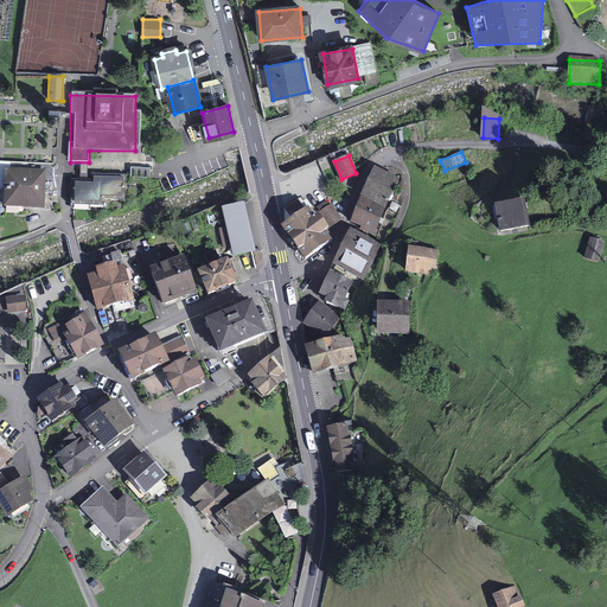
[(375,168),(363,196),(385,206),(398,178),(375,168)]
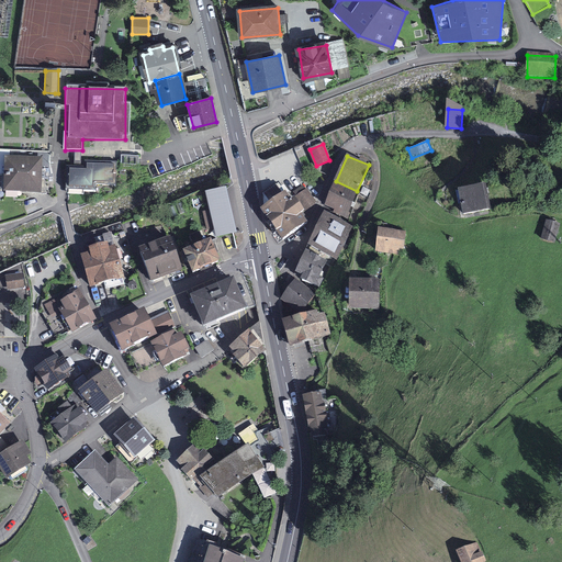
[(42,159),(6,158),(4,193),(41,194),(42,159)]
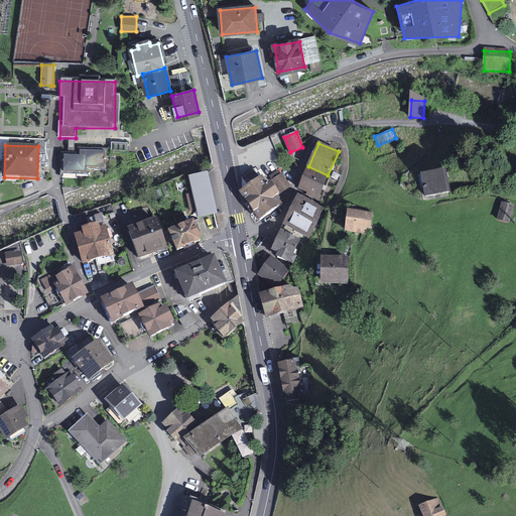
[(81,154),(62,154),(62,177),(87,178),(87,170),(105,171),(106,151),(81,151),(81,154)]
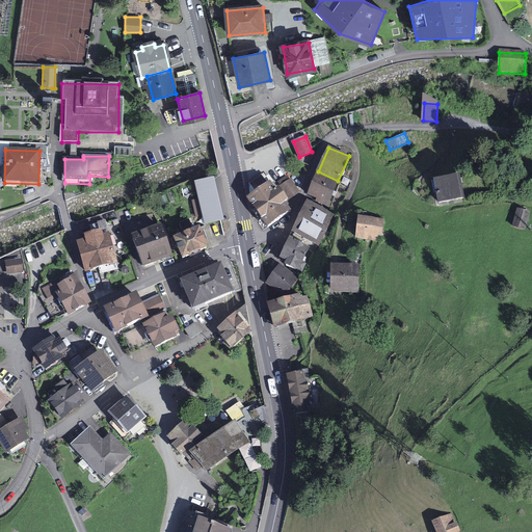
[(457,173),(433,178),(440,203),(462,197),(457,173)]
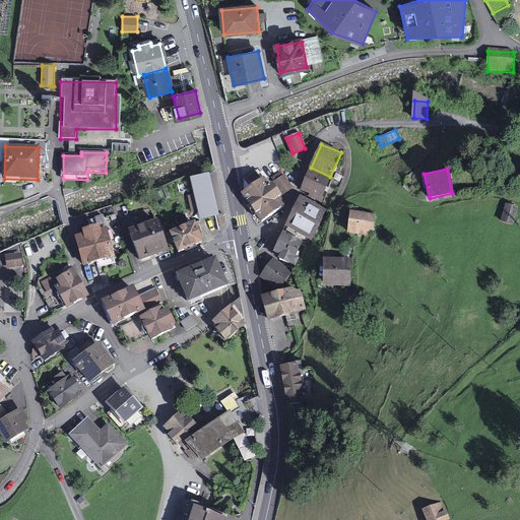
[(321,201),(330,178),(309,170),(301,190),(309,193),(309,196),(321,201)]
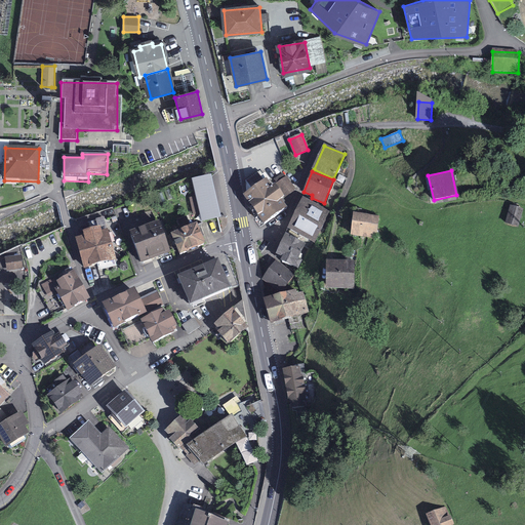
[(209,178),(194,183),(202,220),(218,217),(209,178)]
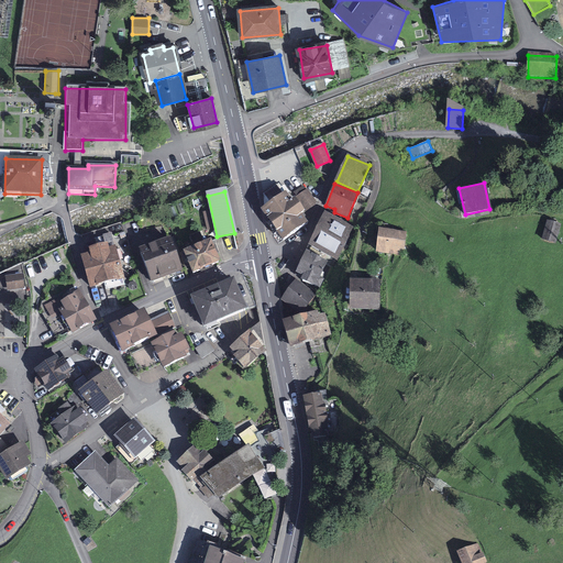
[(289,195),(265,212),(282,239),(307,221),(289,195)]
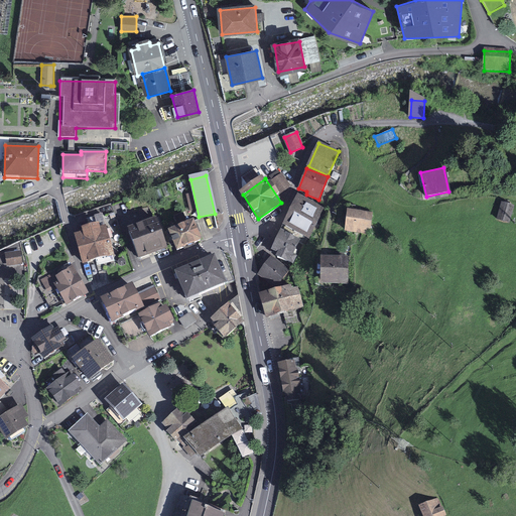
[(298,195),(283,224),(308,237),(324,208),(298,195)]
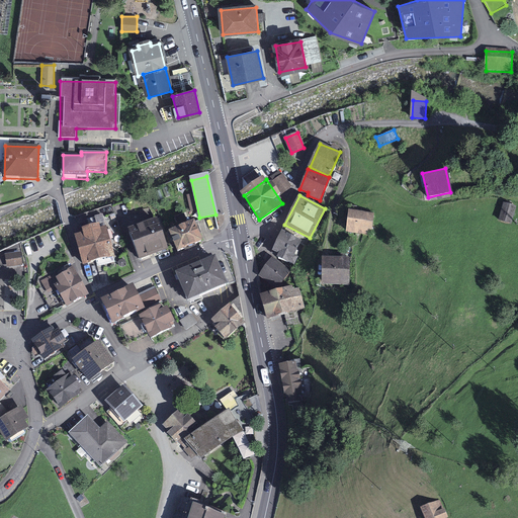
[(516,206),(503,203),(499,221),(512,225),(516,206)]
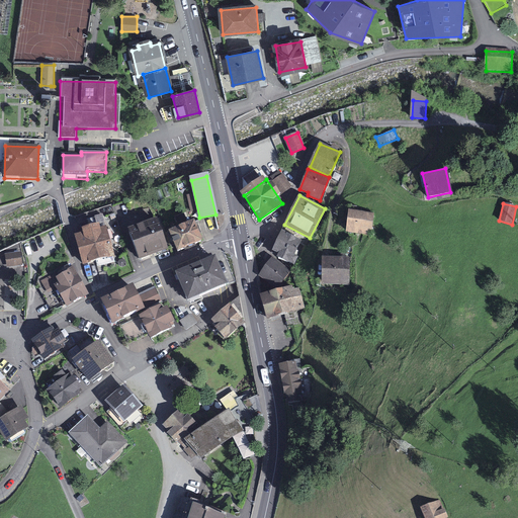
[(371,235),(374,213),(350,209),(347,232),(371,235)]
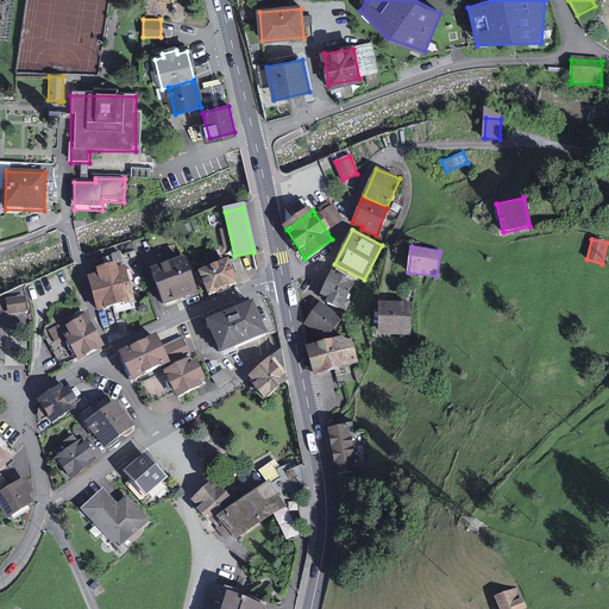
[(89,276),(100,312),(132,302),(119,256),(102,261),(106,271),(89,276)]
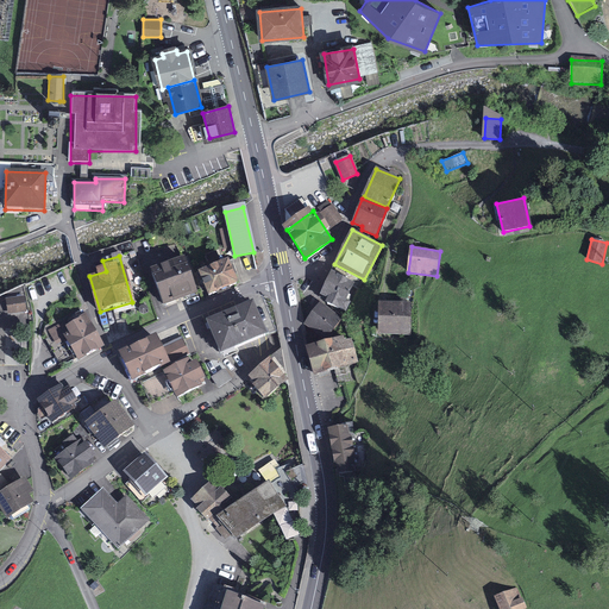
[(199,295),(186,261),(152,272),(164,308),(199,295)]
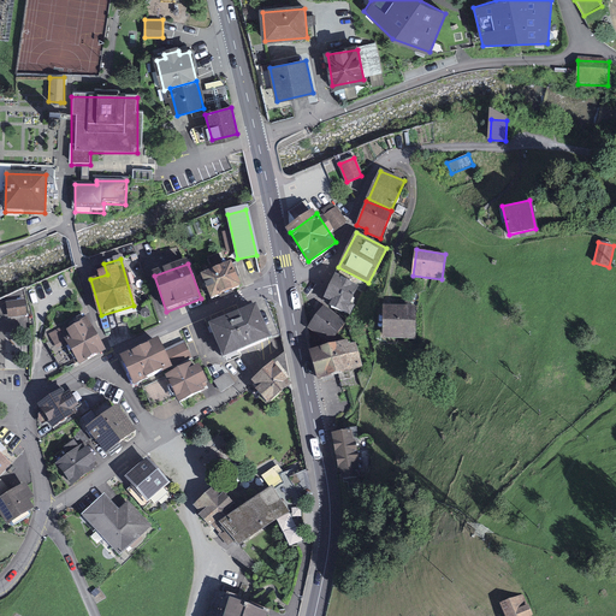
[(230,266),(202,278),(212,300),(240,288),(230,266)]
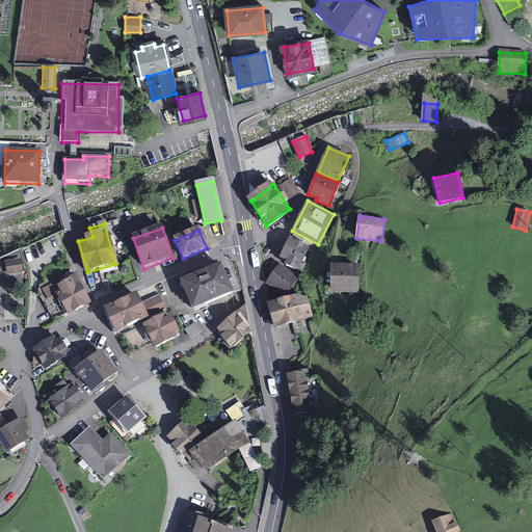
[(290,236),(277,259),(301,271),(306,263),(302,261),(310,246),(290,236)]
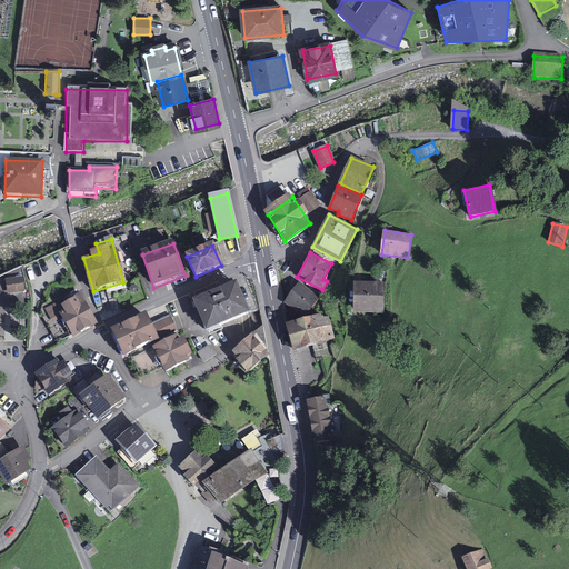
[(7,290),(8,293),(13,293),(26,291),(23,277),(6,279),(6,282),(7,290)]
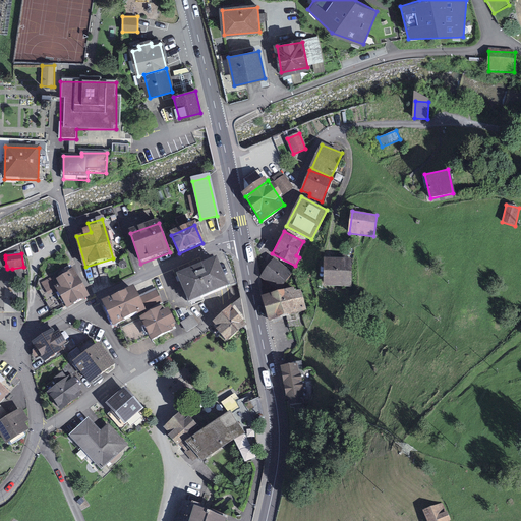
[(325,258),(325,285),(351,286),(352,258),(325,258)]
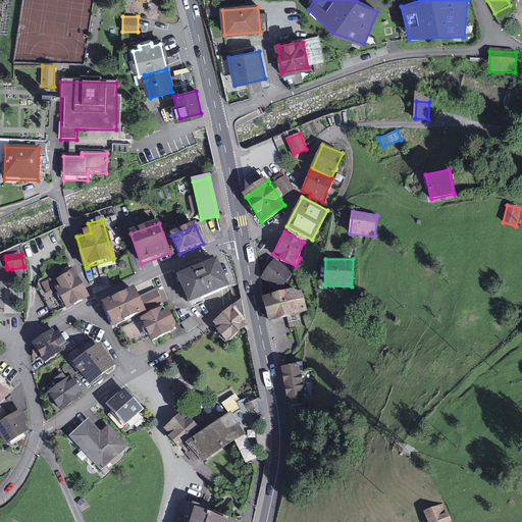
[(275,260),(261,277),(277,291),(292,273),(275,260)]
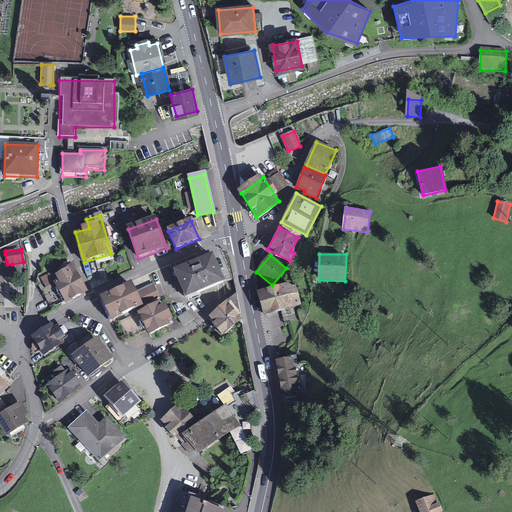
[(176,273),(187,298),(222,283),(212,258),(176,273)]
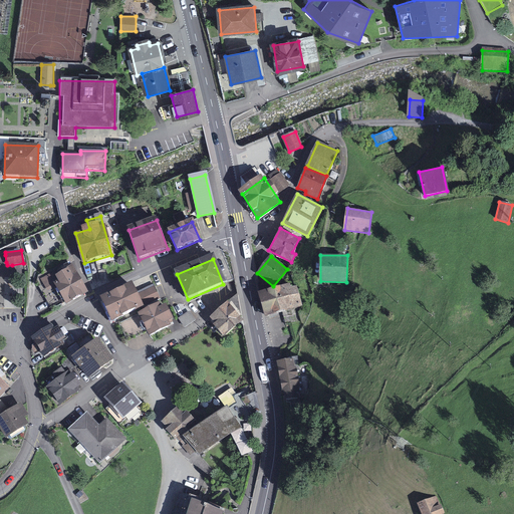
[(37,282),(52,309),(84,291),(68,265),(37,282)]
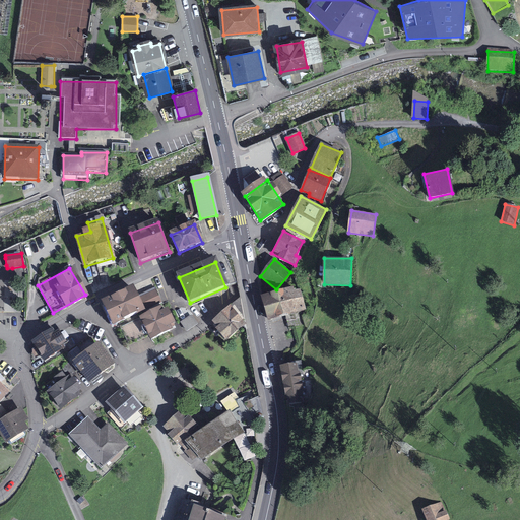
[(263,296),(270,319),(306,309),(301,288),(295,290),(293,287),(263,296)]
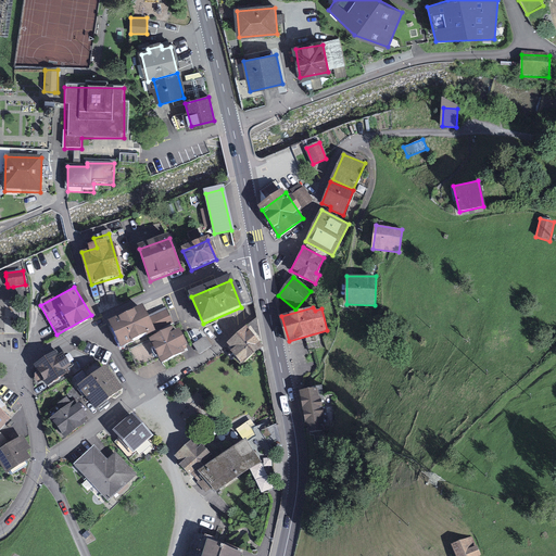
[(148,319),(143,310),(111,325),(122,348),(173,324),(166,311),(148,319)]
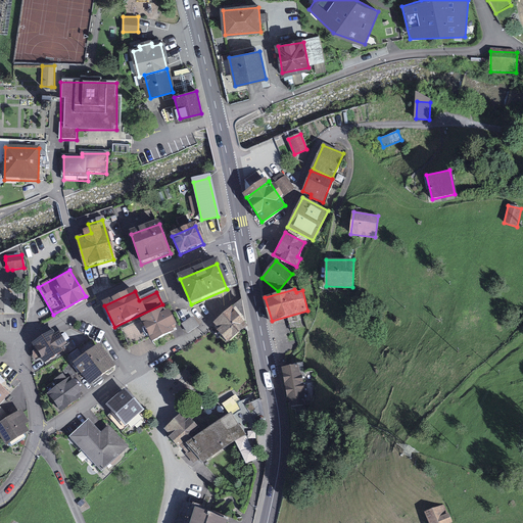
[(215,327),(228,342),(245,327),(240,303),(215,327)]
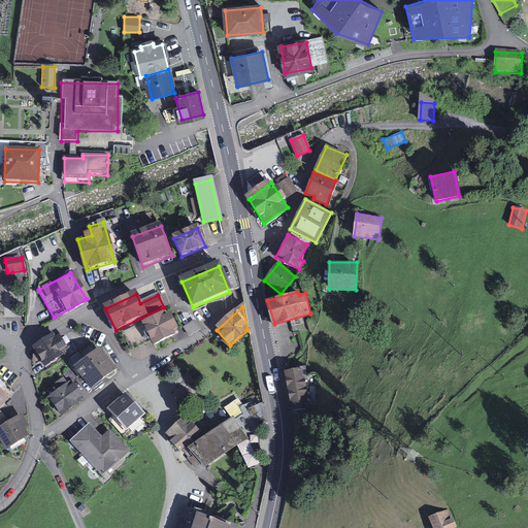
[(155,345),(175,334),(165,315),(124,335),(131,350),(152,338),(155,345)]
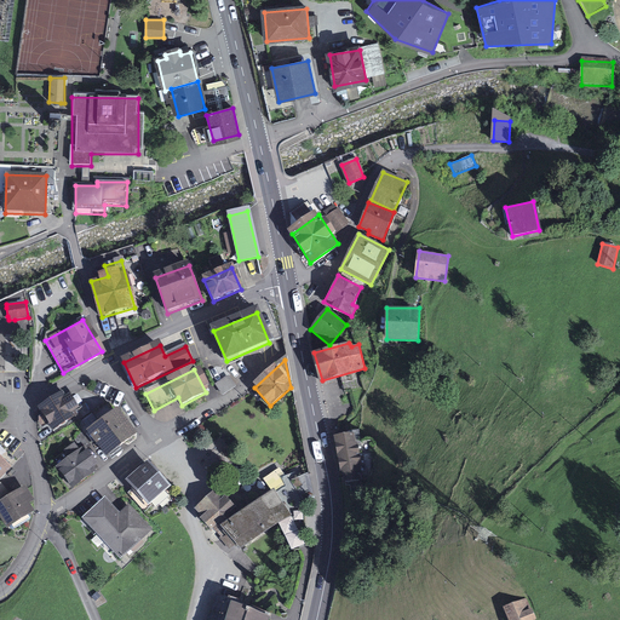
[(228,375),(214,384),(223,396),(236,386),(228,375)]
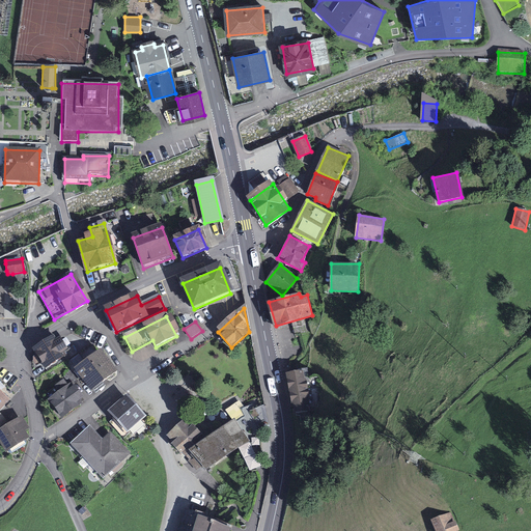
[(53,336),(34,348),(46,366),(64,354),(62,351),(65,350),(58,339),(56,340),(53,336)]
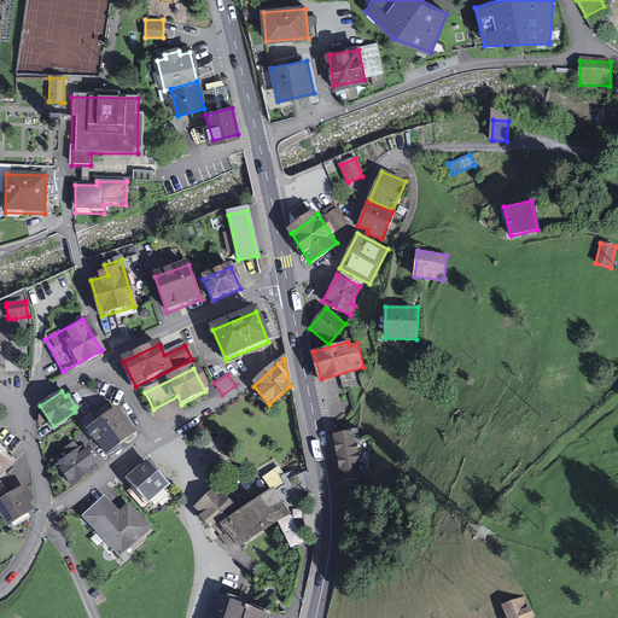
[(116,409),(91,429),(106,450),(133,431),(116,409)]
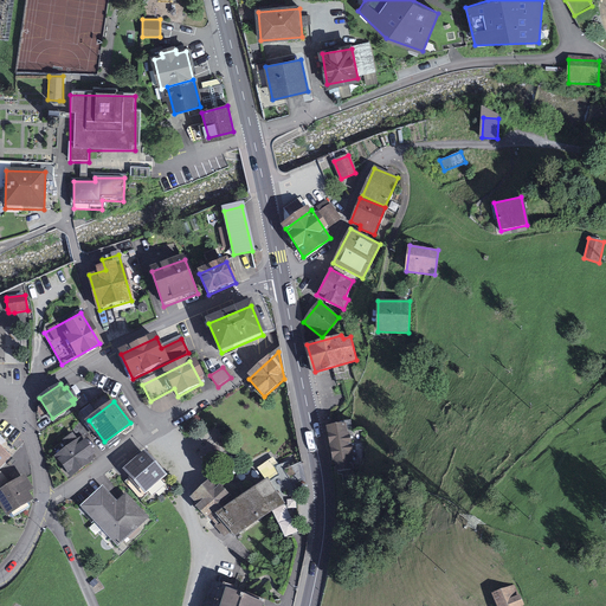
[(335,468),(355,464),(347,423),(328,426),(335,468)]
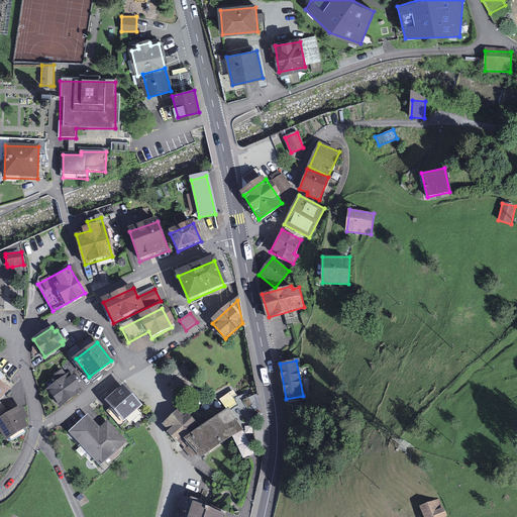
[(48,389),(61,405),(80,390),(69,375),(48,389)]
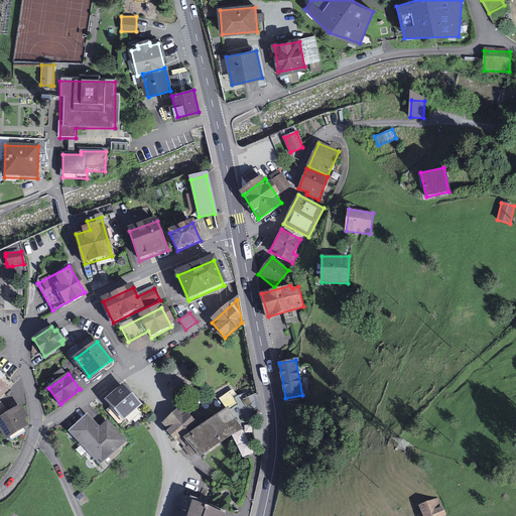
[(141,410),(122,387),(101,404),(120,427),(141,410)]
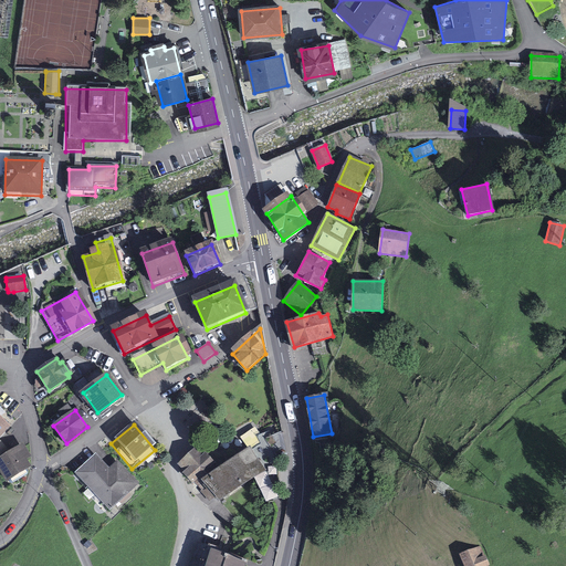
[(219,492),(224,499),(276,461),(263,443),(224,471),(202,447),(184,463),(213,496),(219,492)]
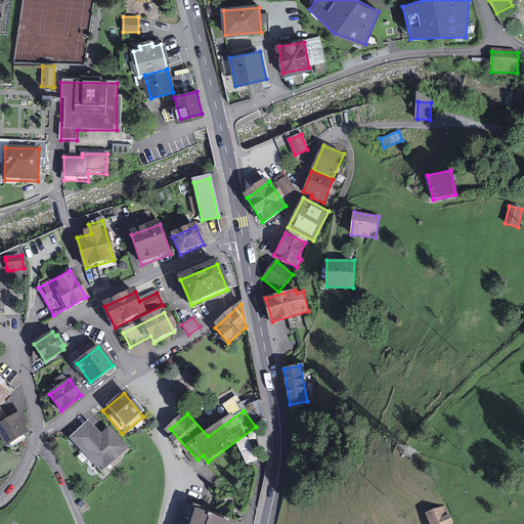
[(20,412),(0,425),(0,432),(7,443),(26,431),(22,425),(27,423),(20,412)]
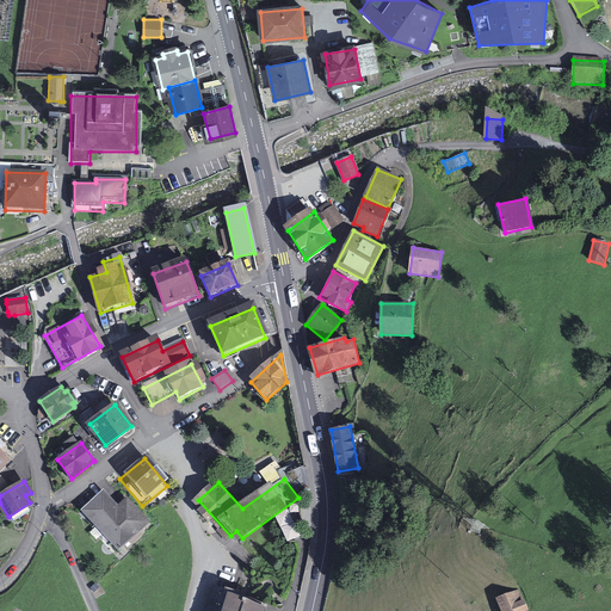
[(105,494),(85,512),(118,548),(139,530),(105,494)]
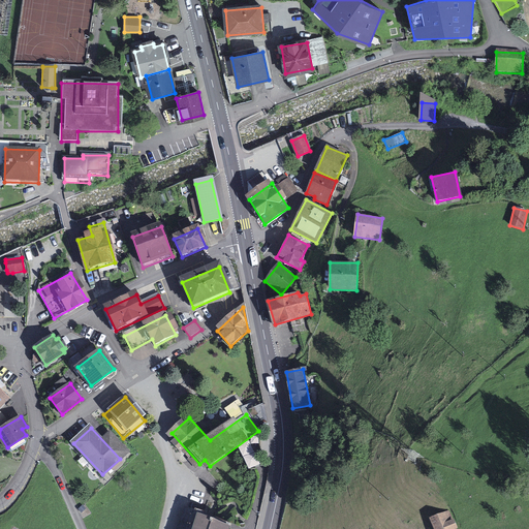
[(433,528),(457,528),(449,510),(430,519),(433,528)]
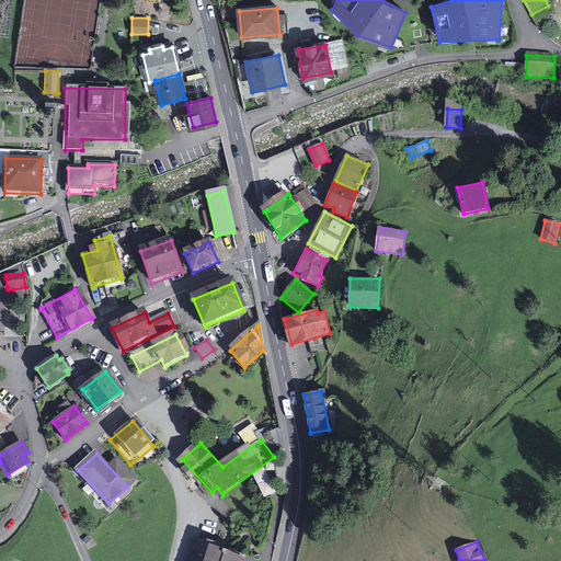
[(242,560),(243,560),(195,545),(190,560),(242,560)]
